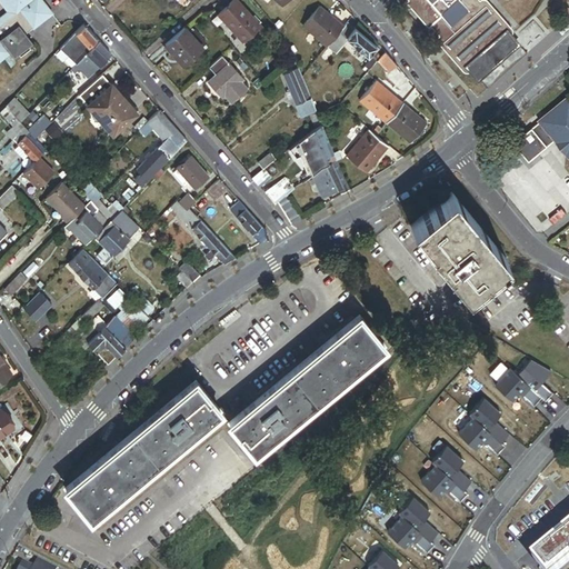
[(0,0),(0,57),(8,52),(9,51),(11,55),(10,56),(10,57),(11,59),(19,53),(18,52),(30,42),(23,33),(22,32),(21,33),(19,30),(27,23),(30,28),(50,13),(40,0),(0,0)]
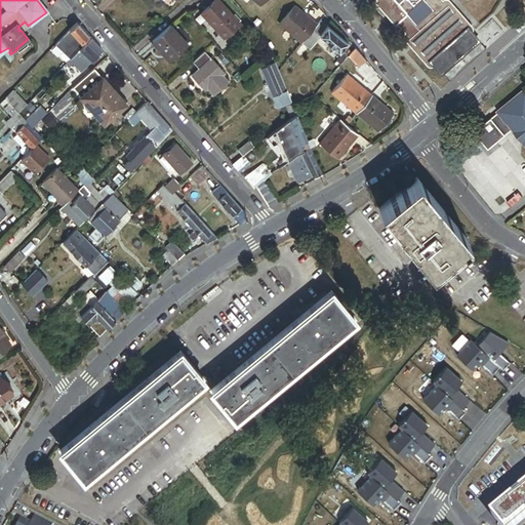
[(214,0),(198,15),(220,40),(237,25),(214,0)]
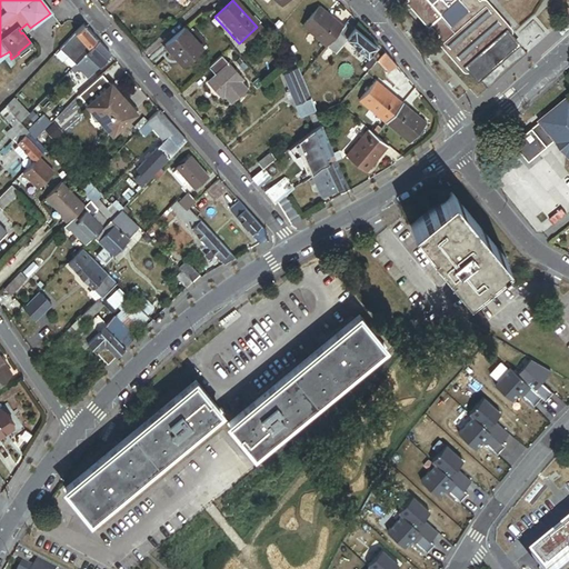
[(403,3),(418,19),(427,30),(429,28),(437,38),(436,38),(436,39),(436,40),(436,41),(436,42),(462,72),(463,73),(465,73),(466,73),(467,73),(468,73),(469,71),(476,79),(506,55),(518,45),(510,36),(511,36),(512,36),(512,35),(513,33),(513,32),(513,31),(512,30),(508,25),(487,0),(479,0),(407,0),(408,0),(403,3)]
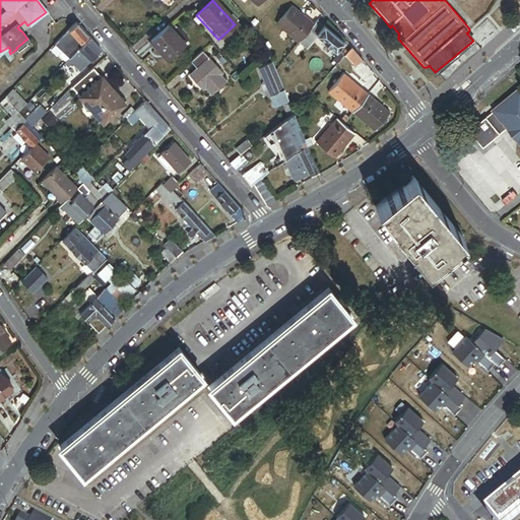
[(298,42),(313,24),(291,6),(276,24),(298,43),(298,42)]
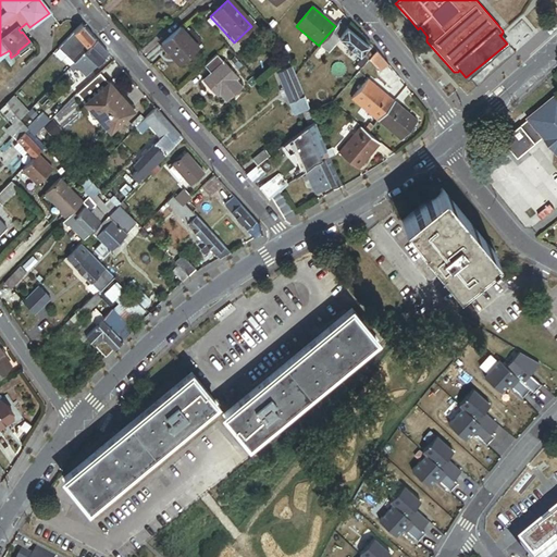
[(346,28),(338,22),(335,26),(319,45),(327,51),(338,38),(346,28)]
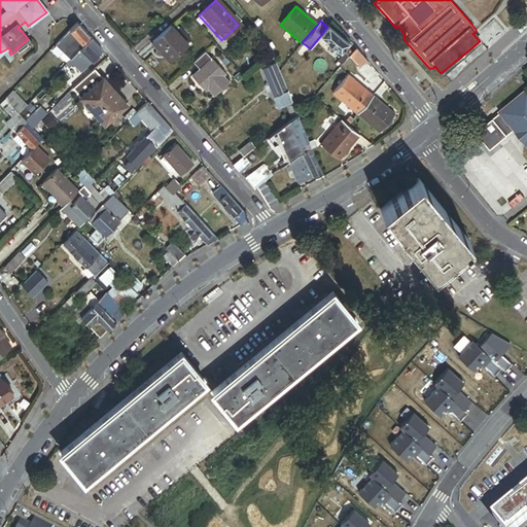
[(22,31),(28,26),(25,22),(18,28),(20,31),(21,30),(22,31)]
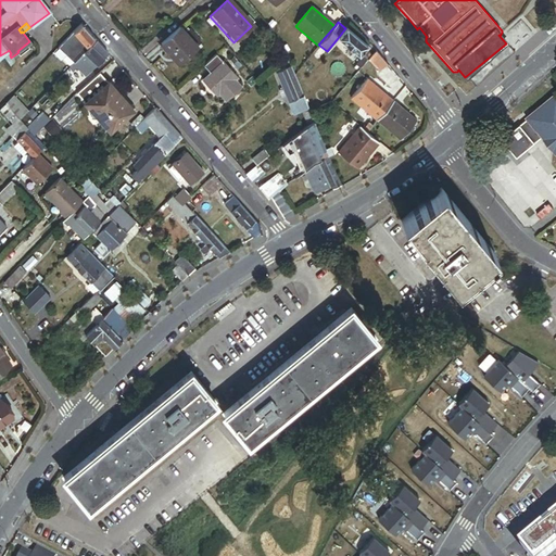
[(93,39),(80,25),(72,33),(85,46),(93,39)]
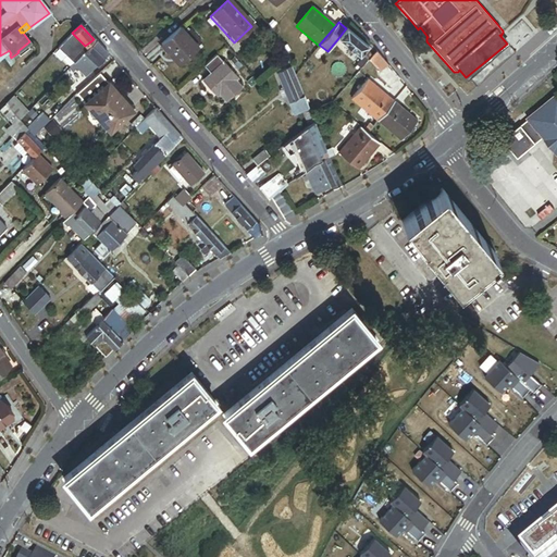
[(198,47),(180,27),(161,45),(178,64),(198,47)]
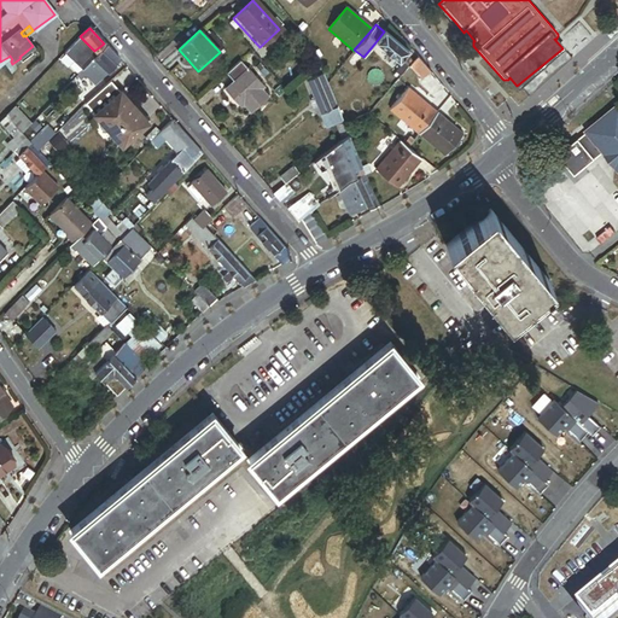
[(384,31),(375,42),(397,62),(407,51),(384,31)]
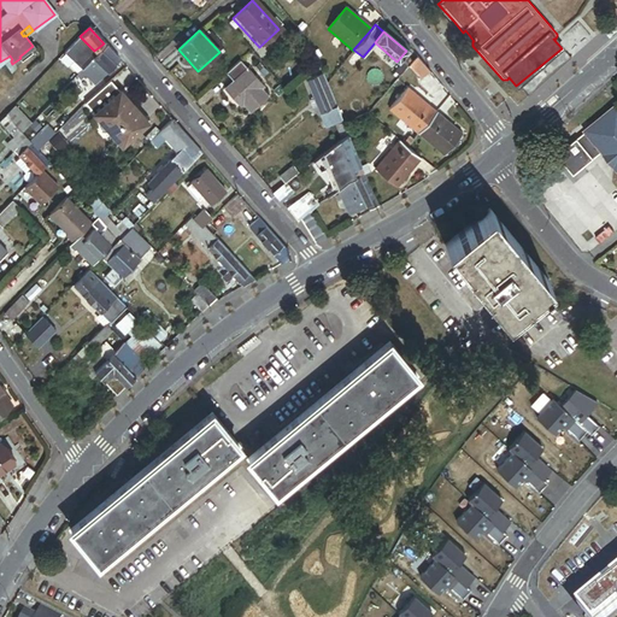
[(94,51),(80,36),(64,52),(82,69),(87,63),(93,57),(105,46),(104,43),(94,51)]
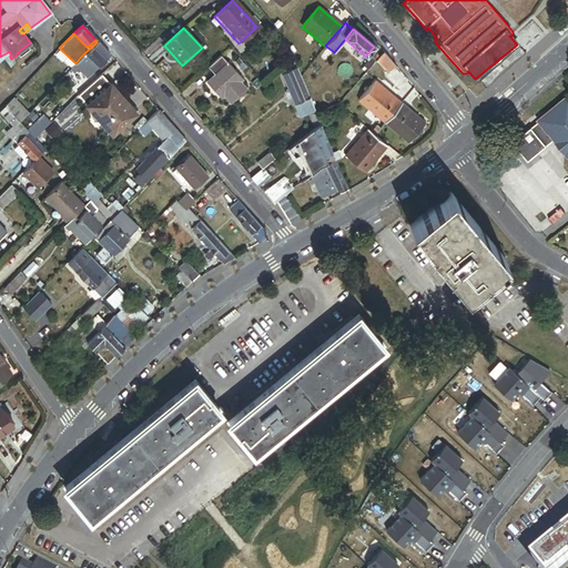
[(109,56),(97,42),(85,52),(98,66),(109,56)]
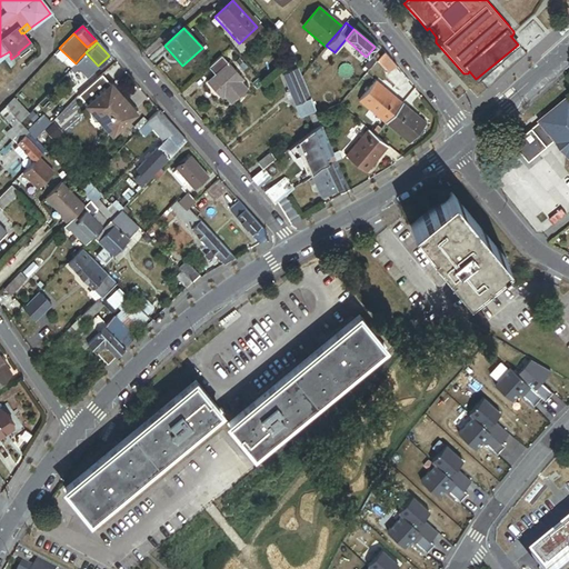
[(98,66),(86,52),(80,58),(93,70),(98,66)]
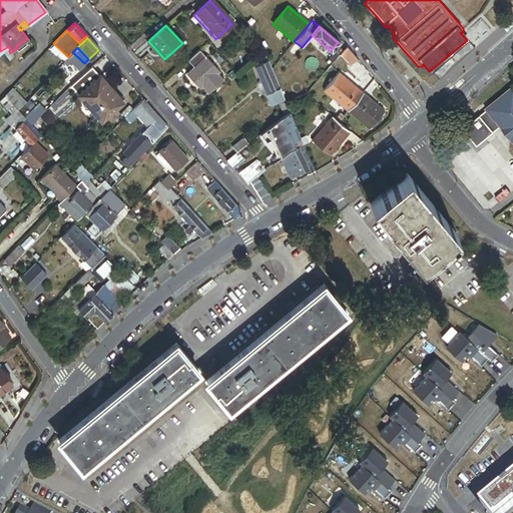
[(346,47),(338,56),(350,67),(357,60),(346,47)]
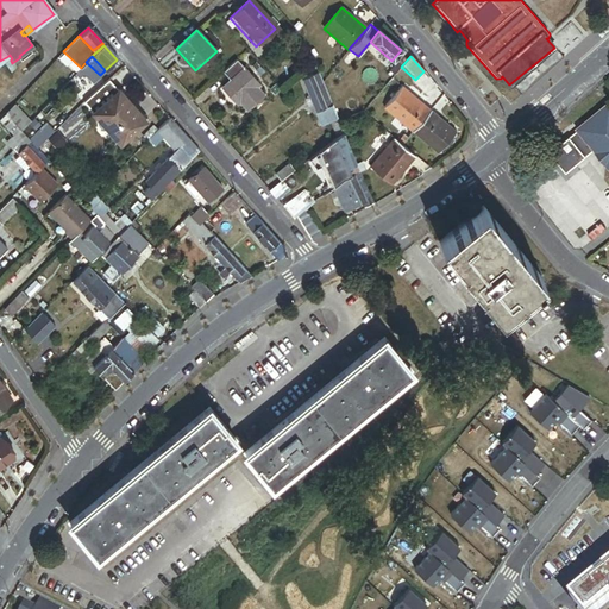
[(258,85),(237,61),(223,73),(231,81),(223,88),(237,104),(240,101),(248,110),(263,95),(256,87),(258,85)]
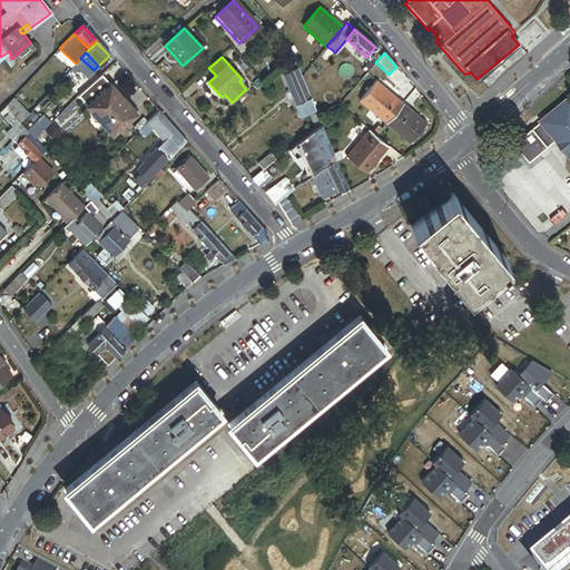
[(371,58),(364,67),(369,70),(375,61),(371,58)]
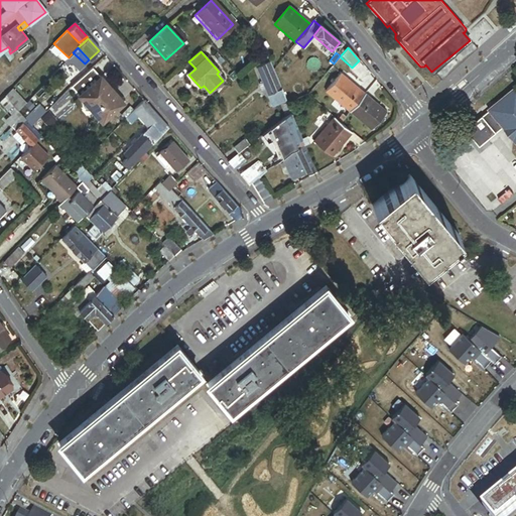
[(271,71),(268,62),(254,69),(265,96),(280,90),(271,71)]
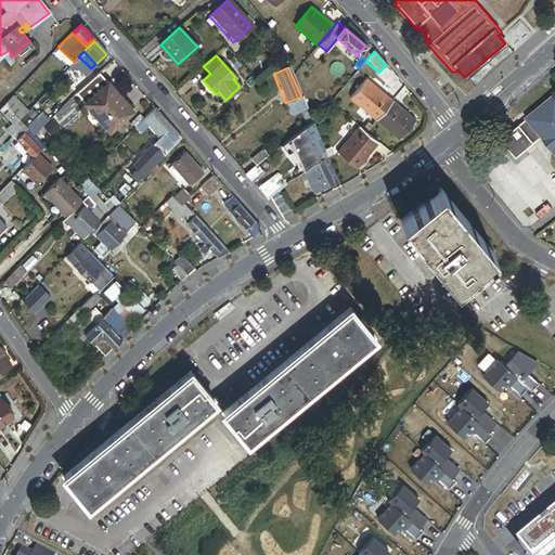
[(100,75),(77,95),(84,103),(106,84),(100,75)]
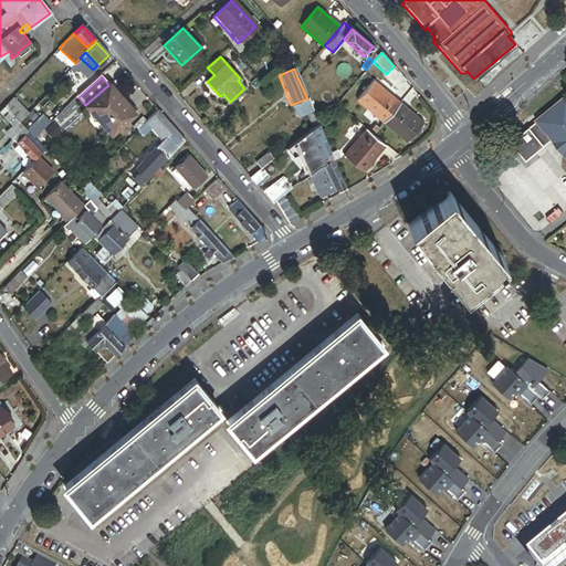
[(383,123),(399,103),(374,81),(356,101),(383,123)]
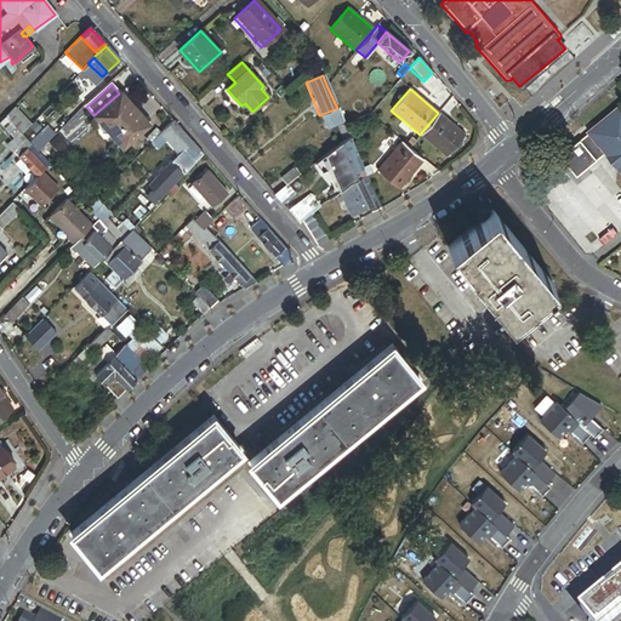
[(123,91),(119,93),(146,124),(149,121),(123,91)]
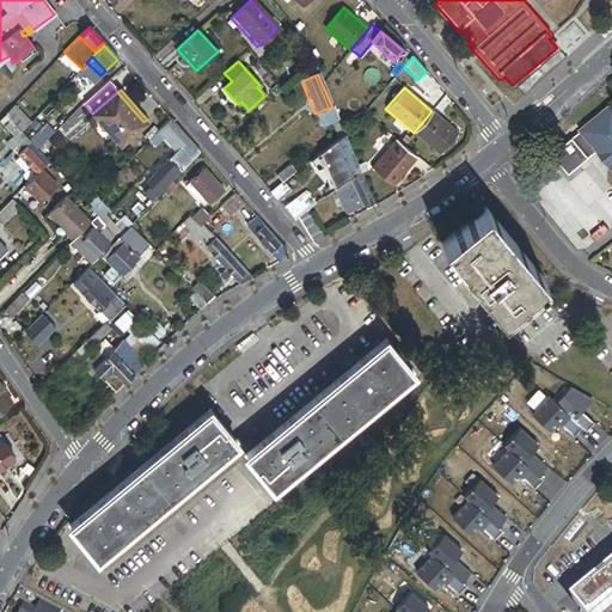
[(144,122),(117,92),(92,114),(118,145),(144,122)]
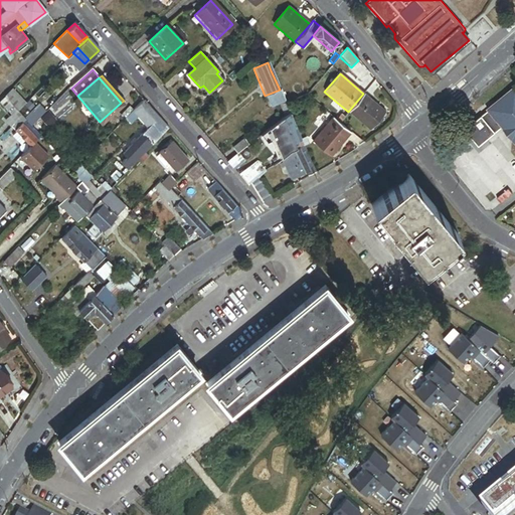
[(12,88),(8,92),(21,107),(26,102),(12,88)]
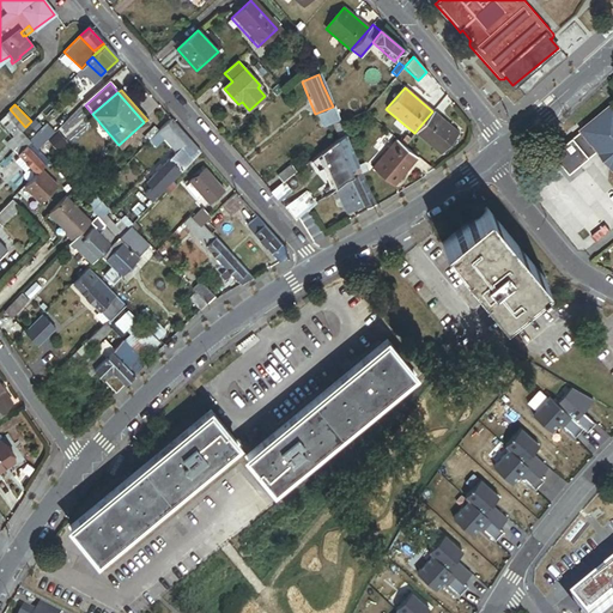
[(608,165),(612,170),(612,104),(552,156),(569,175),(598,151),(600,155),(602,152),(612,163),(608,165)]
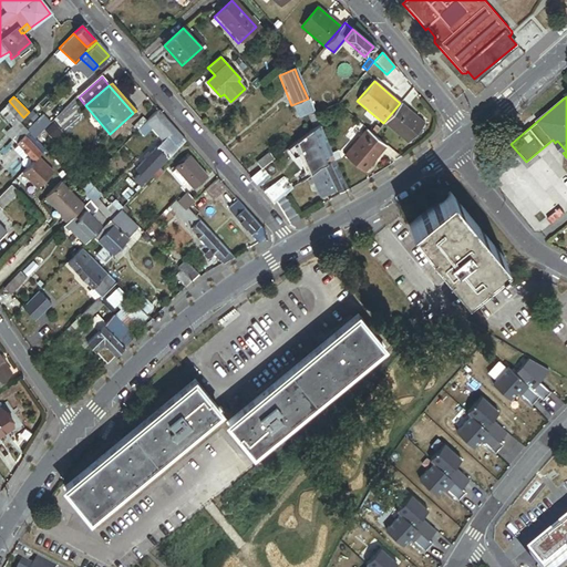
[(308,99),(291,105),(297,117),(312,111),(308,99)]
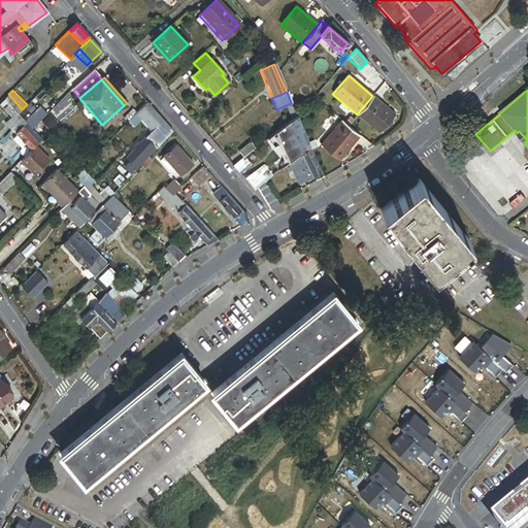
[(22,109),(8,94),(4,98),(18,113),(22,109)]
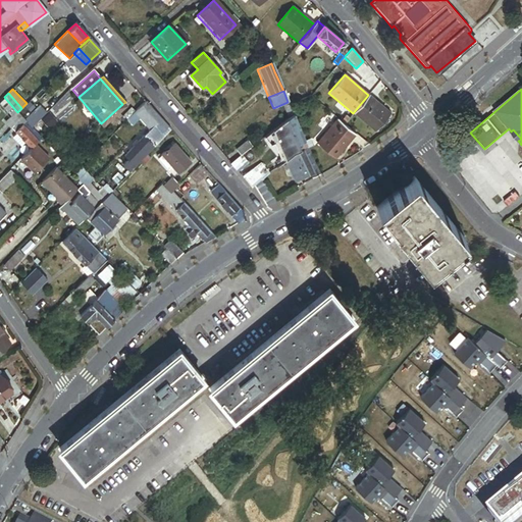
[(390,113),(368,95),(353,113),(375,132),(390,113)]
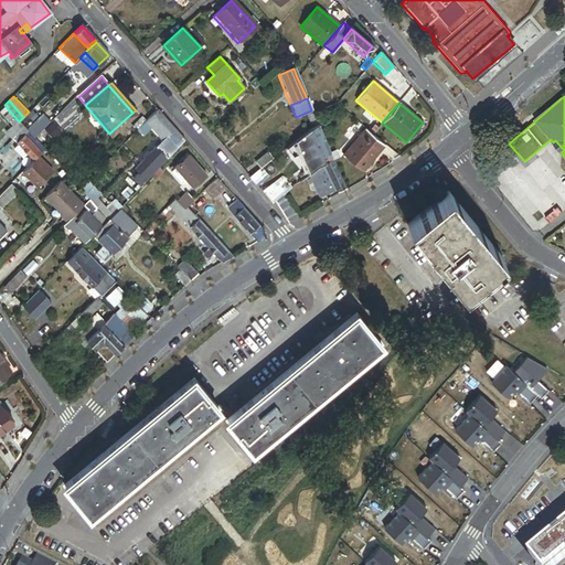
[(19,121),(4,105),(0,109),(0,110),(11,124),(18,130),(22,125),(19,121)]
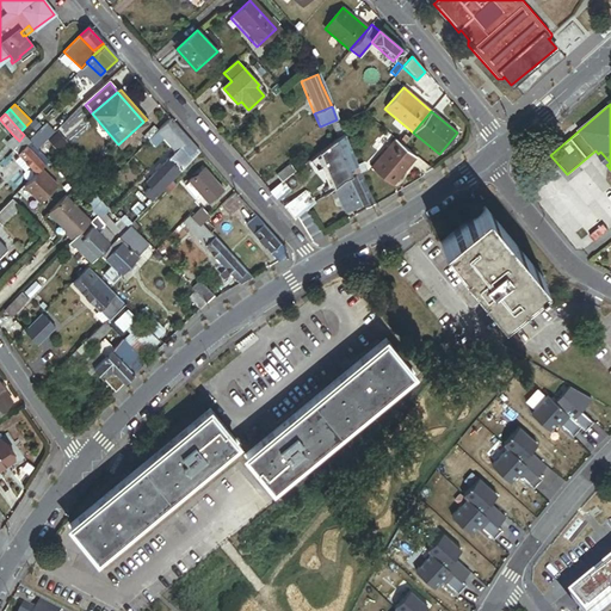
[(195,148),(170,118),(160,127),(166,134),(172,140),(186,155),(195,148)]
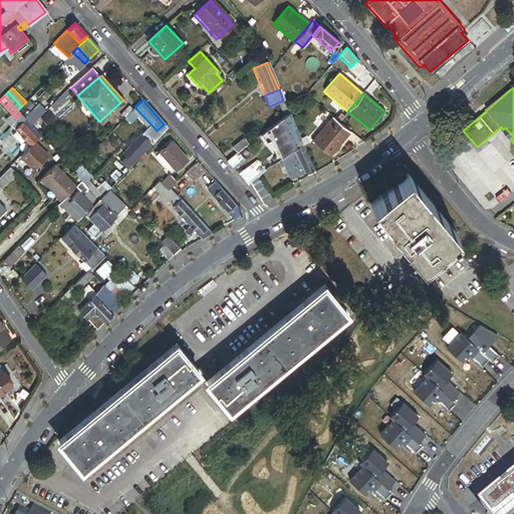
[(282,114),(288,111),(284,102),(278,105),(282,114)]
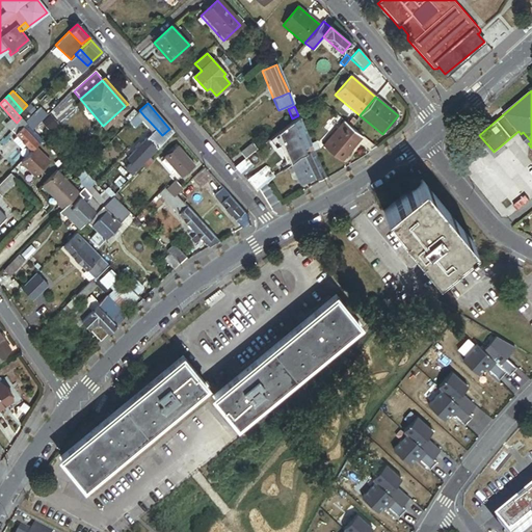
[(34,126),(47,115),(40,107),(25,122),(27,125),(31,129),(34,126)]
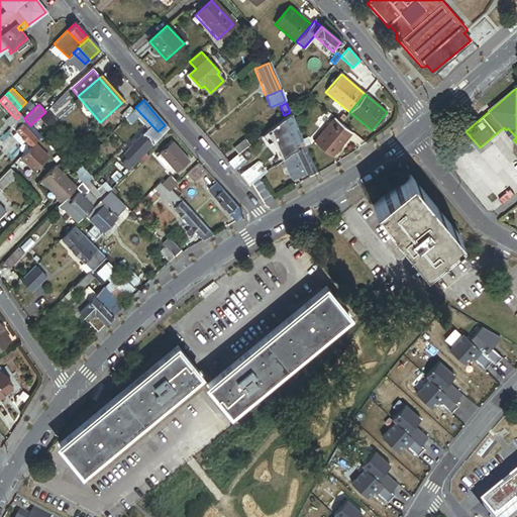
[(140,113),(135,107),(132,110),(137,115),(140,113)]
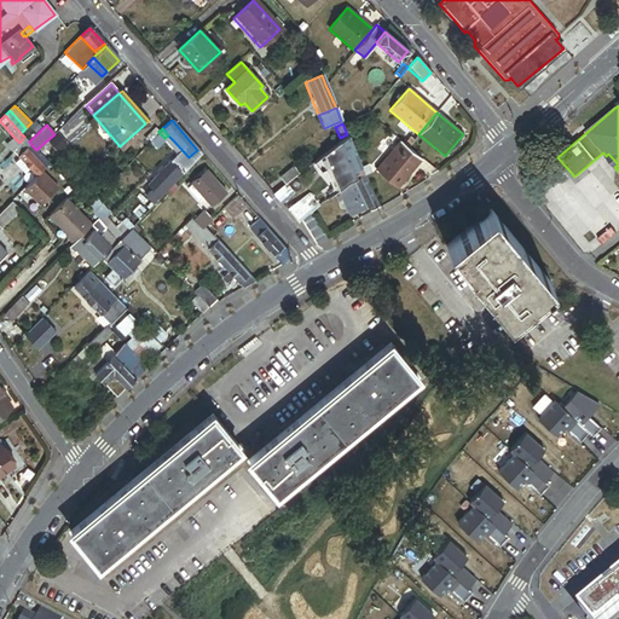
[(19,143),(12,136),(5,143),(12,151),(19,143)]
